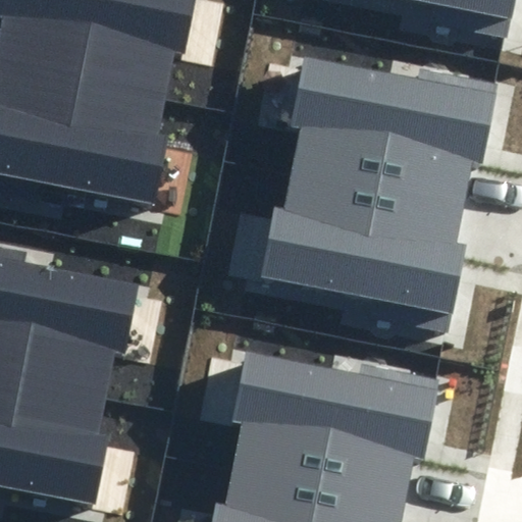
[(0,0),(0,21),(4,23),(0,41),(0,66),(166,99),(175,51),(186,53),(195,0),(0,0)]
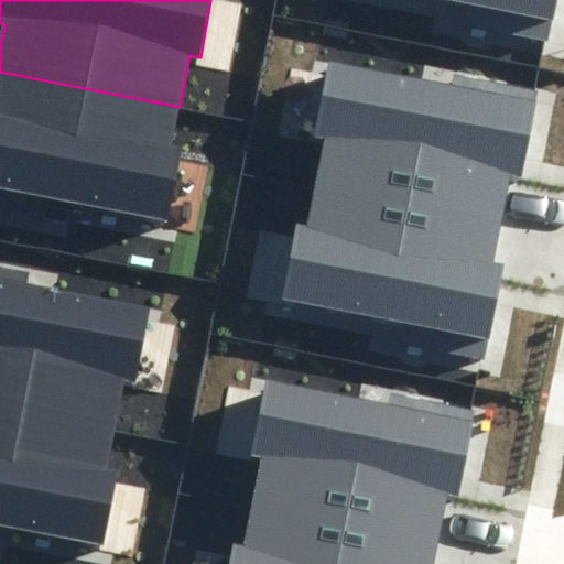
[(435,0),(466,6),(462,24),(549,41),(556,0),(435,0)]
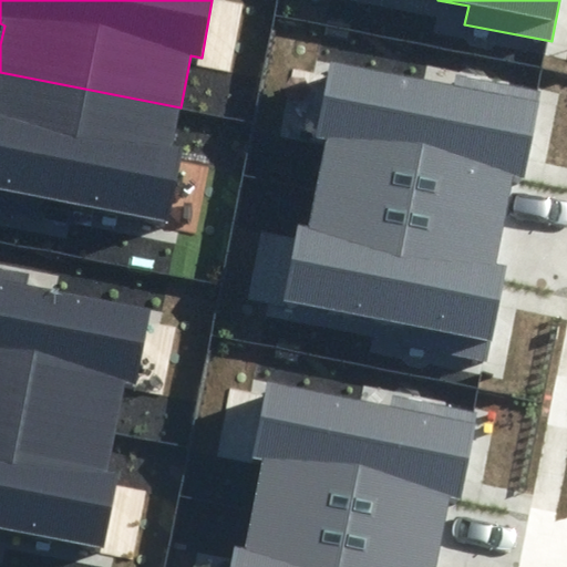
[(327,142),(318,186),(504,223),(513,176),(524,178),(542,89),(457,72),(455,85),(330,62),(316,140),(327,142)]
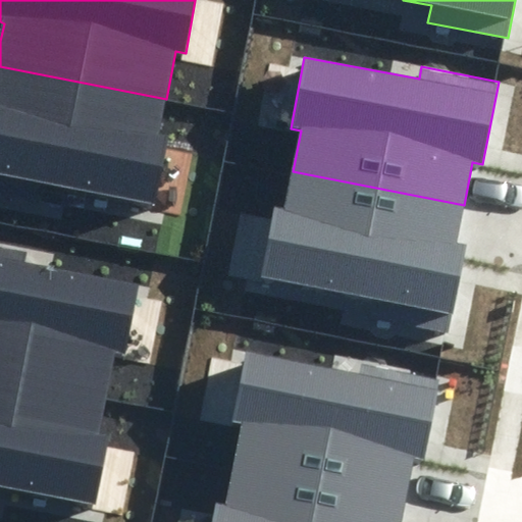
[(0,190),(40,198),(42,187),(154,208),(167,142),(158,140),(166,99),(0,66),(0,190)]
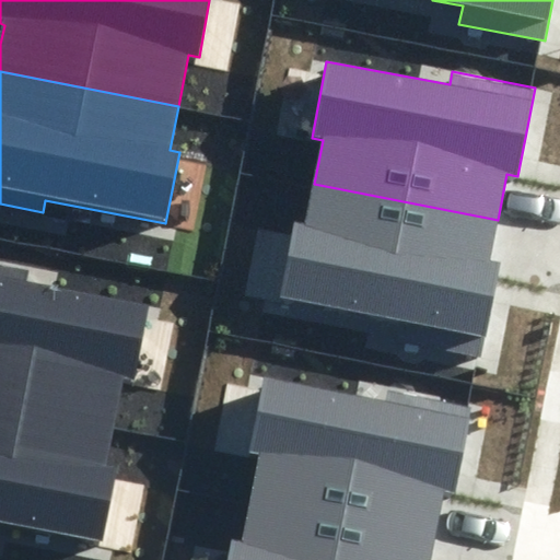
[(498,220),(314,184),(306,224),(294,223),(279,299),(398,322),(395,340),(481,357),(499,264),(489,263),(498,220)]
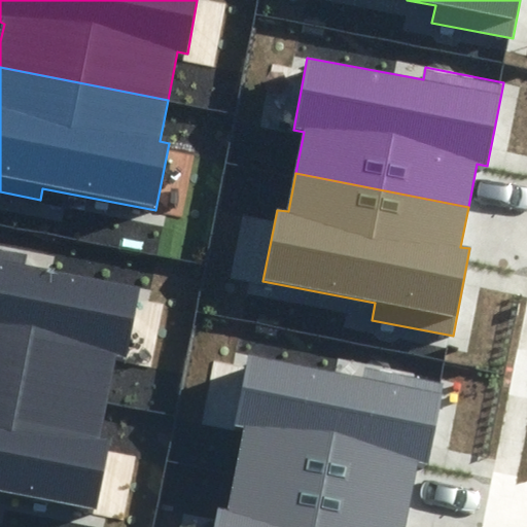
[(27,267),(29,254),(0,249),(0,381),(107,402),(117,353),(127,355),(140,288),(27,267)]
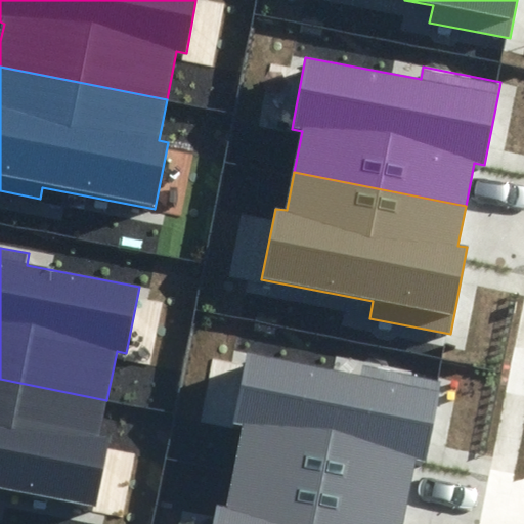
[(243,428),(234,470),(406,503),(415,461),(425,463),(441,379),(363,364),(361,376),(246,354),(232,426),(243,428)]
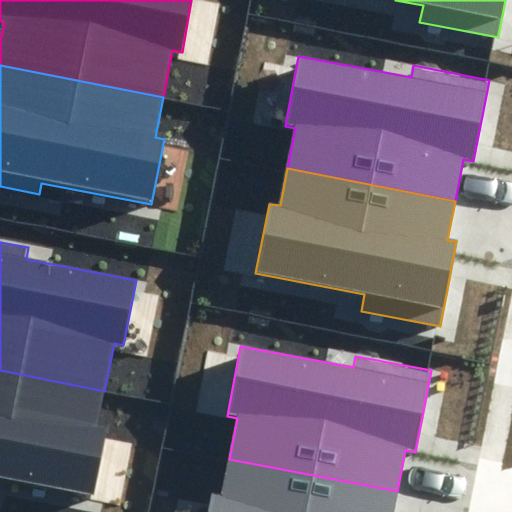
[(0,479),(93,498),(106,433),(96,431),(104,391),(0,370),(0,479)]
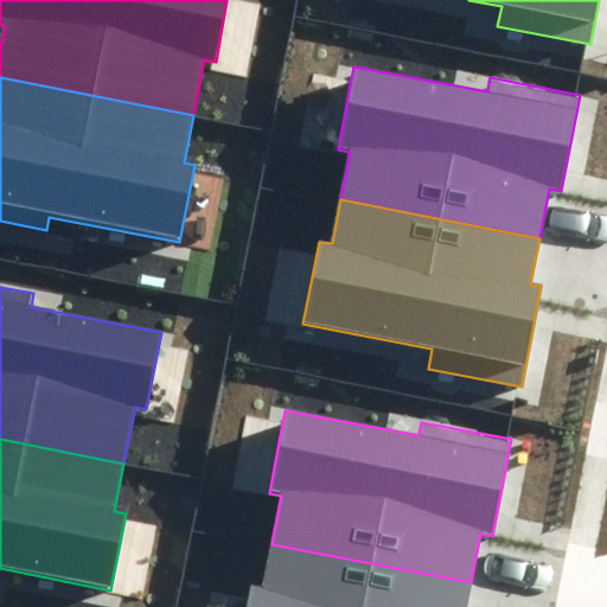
[(465,606),(471,582),(272,544),(263,588),(250,586),(246,606),(465,606)]
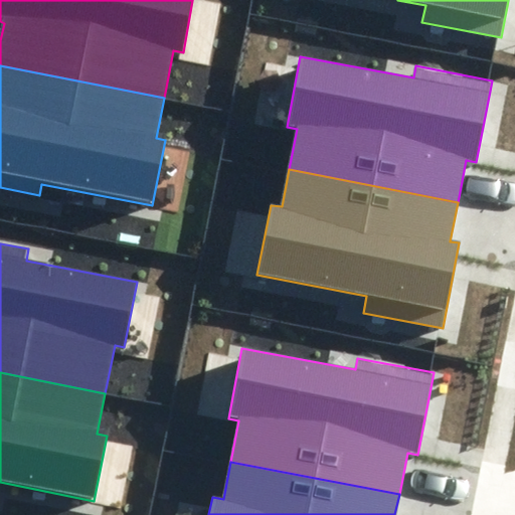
All buildings are outlined.
